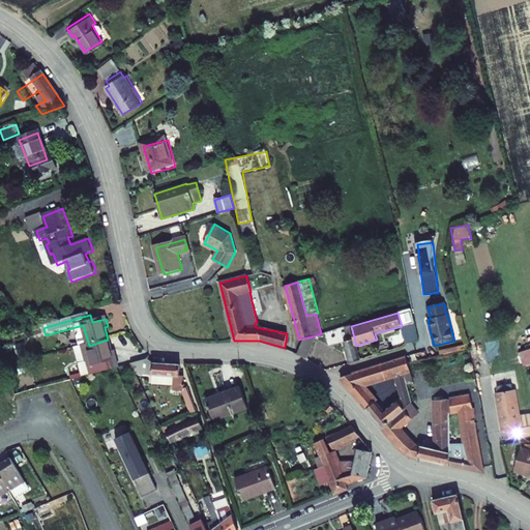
[(418,341),(414,323),(407,325),(408,327),(402,329),(406,344),(413,343),(418,341)]
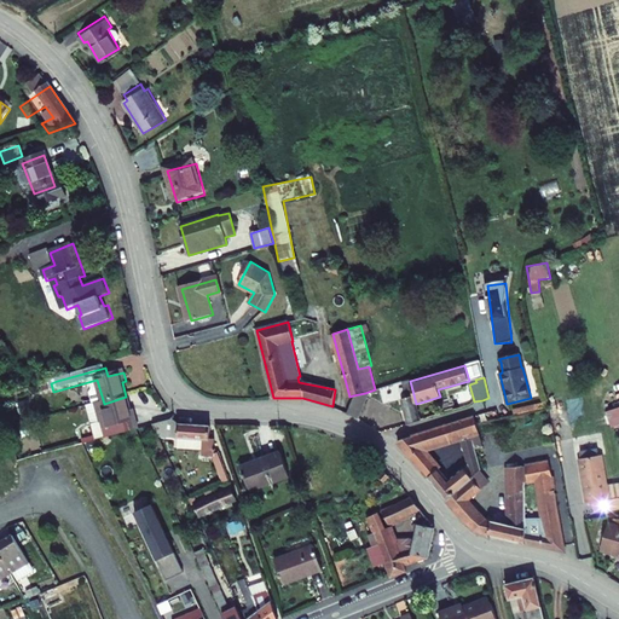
[(408,424),(421,421),(416,404),(410,381),(410,380),(403,382),(406,398),(401,399),(408,424)]
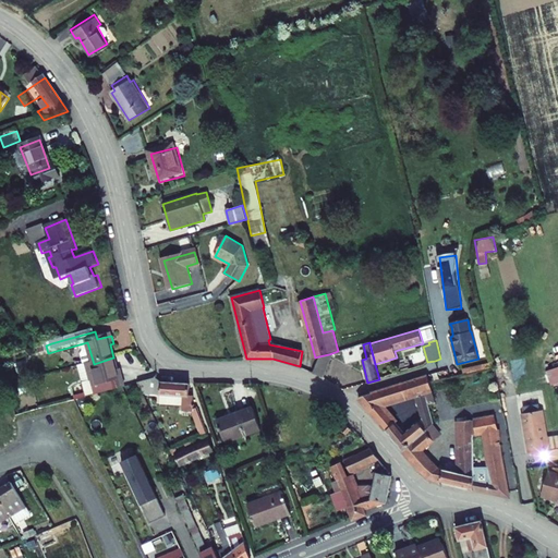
[(318,356),(312,373),(322,377),(330,358),(329,354),(318,356)]
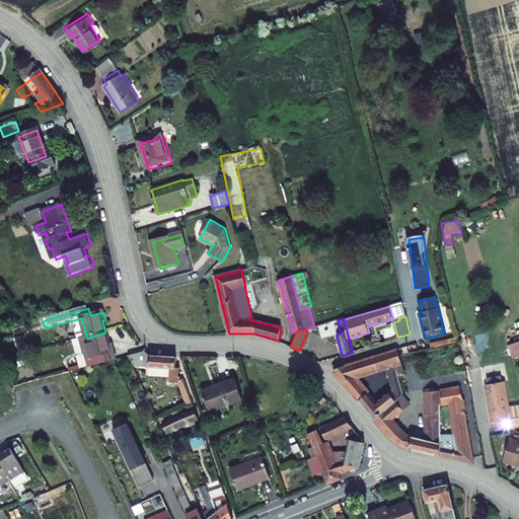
[(114,365),(117,363),(112,346),(109,346),(105,332),(87,339),(81,341),(87,362),(80,364),(83,374),(99,368),(114,365)]
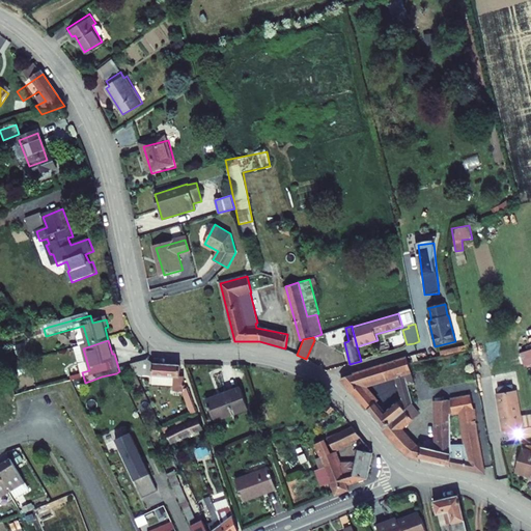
[(440,352),(441,356),(470,350),(469,344),(440,352)]
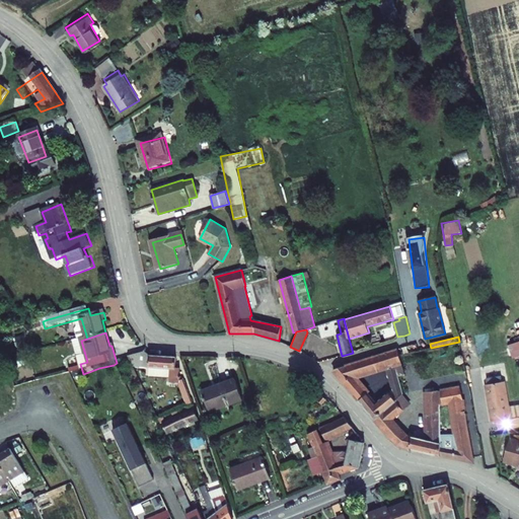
[(401,362),(397,350),(374,357),(378,369),(386,367),(401,362)]
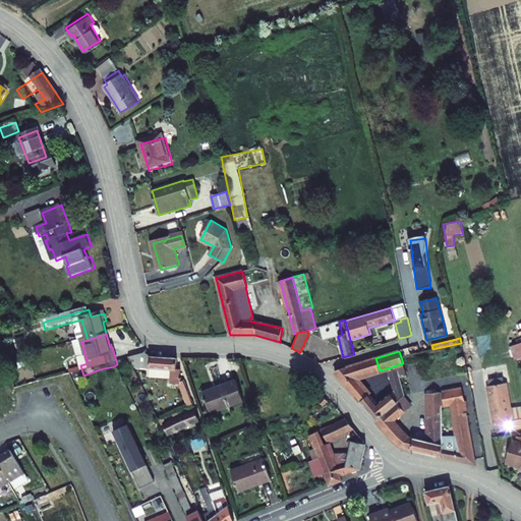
[(356,379),(380,370),(375,358),(334,370),(375,420),(397,402),(396,401),(404,395),(400,377),(407,375),(403,363),(388,368),(394,390),(378,404),(356,379)]
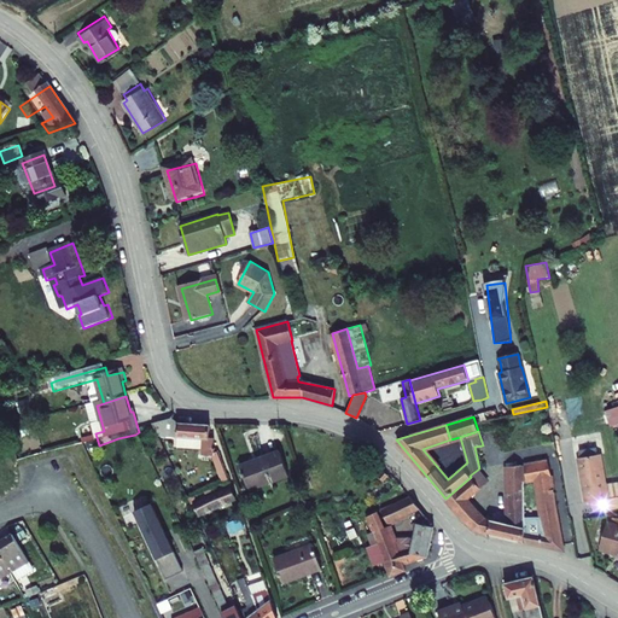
[(178,433),(176,430),(155,436),(161,448),(204,450),(204,466),(214,468),(215,450),(209,450),(210,437),(178,433)]
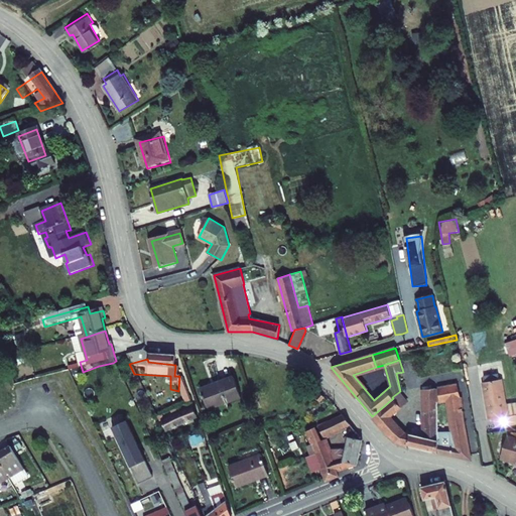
[(503,414),(496,377),(477,382),(484,419),(490,417),(492,425),(515,419),(515,417),(515,412),(503,414)]
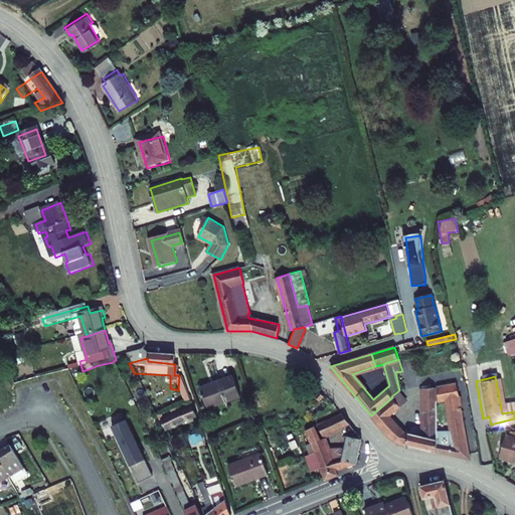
[(232,378),(199,391),(207,410),(239,398),(232,378)]
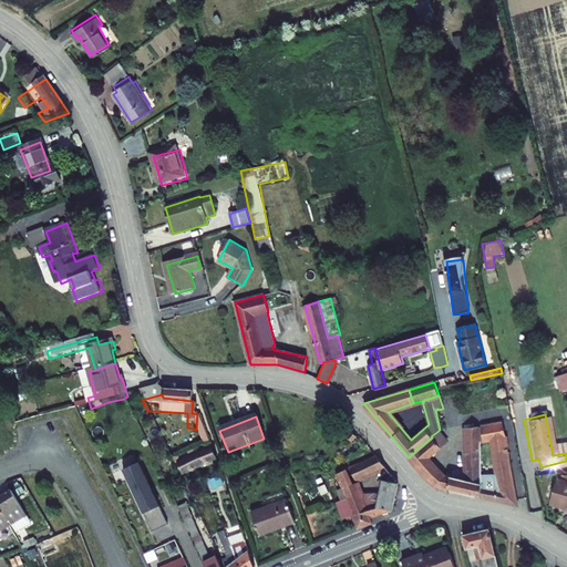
[(481,484),(481,497),(517,505),(508,457),(505,437),(502,422),(481,425),(483,442),(492,441),(496,474),(481,475),(481,484)]
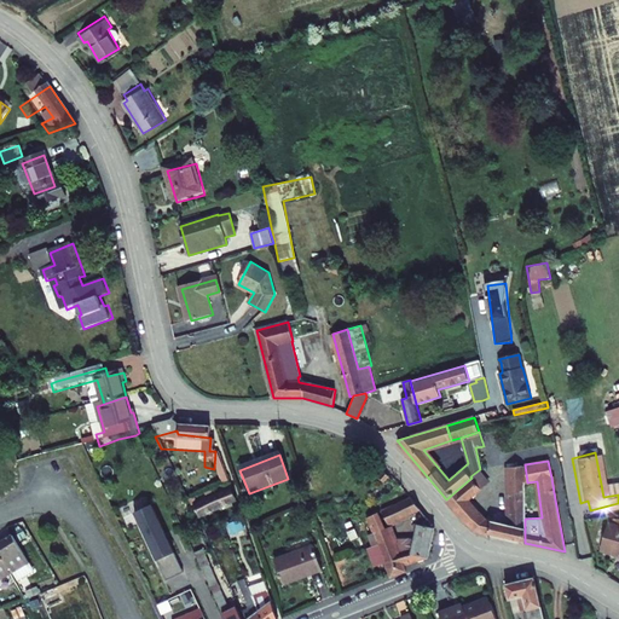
[(472,478),(446,499),(467,524),(475,531),(481,534),(525,543),(525,528),(525,519),(525,482),(524,482),(522,466),(509,467),(509,525),(486,520),(469,501),(489,484),(479,472),(472,478)]
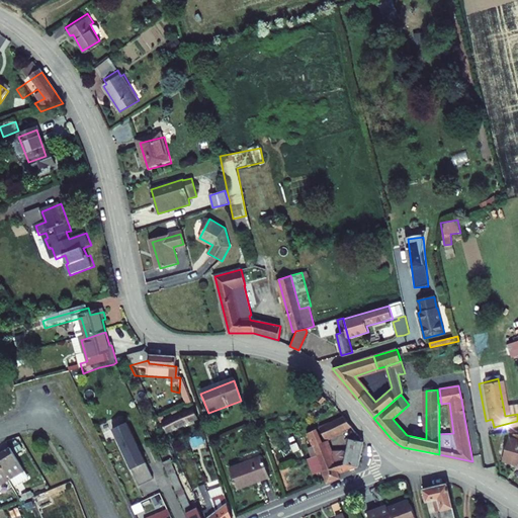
[(322,395),(318,400),(322,404),(326,399),(322,395)]
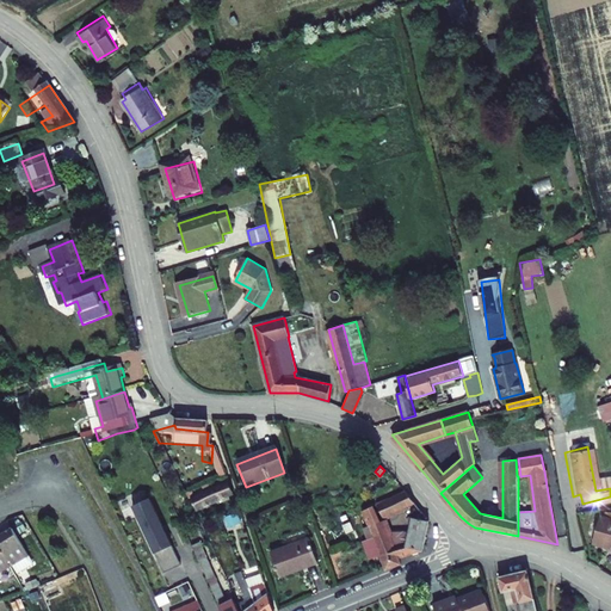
[(234,487),(195,504),(201,517),(239,500),(234,487)]
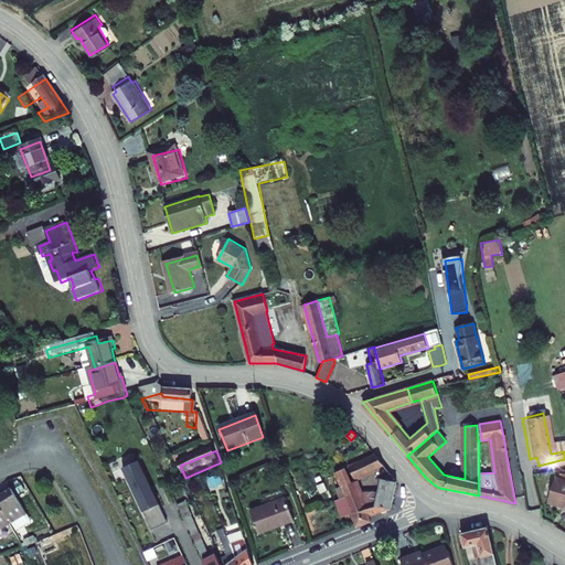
[(379,468),(384,466),(375,454),(349,466),(349,467),(354,479),(379,468)]
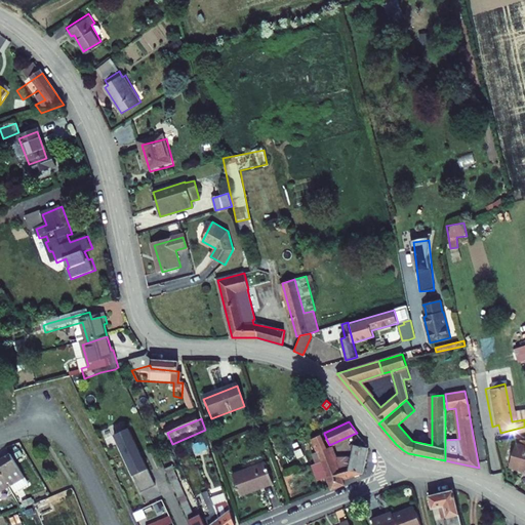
[(129,428),(114,435),(142,492),(156,486),(129,428)]
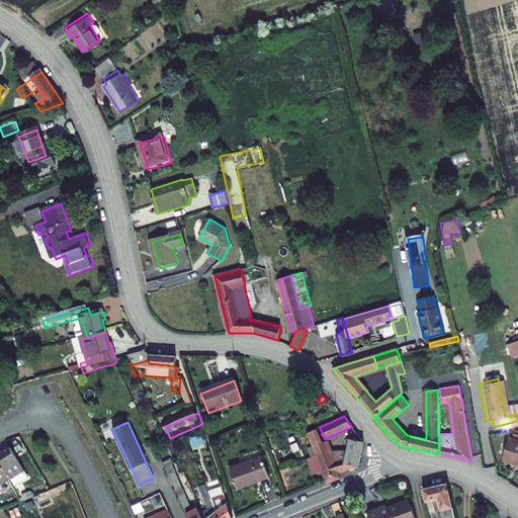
[(356,440),(364,441),(352,427),(347,429),(356,440)]
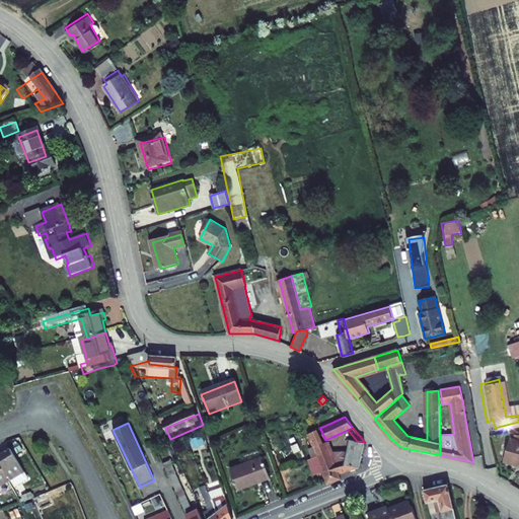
[(349,446),(348,452),(330,452),(326,442),(322,444),(321,441),(316,430),(298,440),(304,451),(309,449),(312,458),(307,460),(313,475),(322,472),(327,484),(341,479),(339,473),(360,467),(365,442),(357,441),(348,439),(346,445),(349,446)]
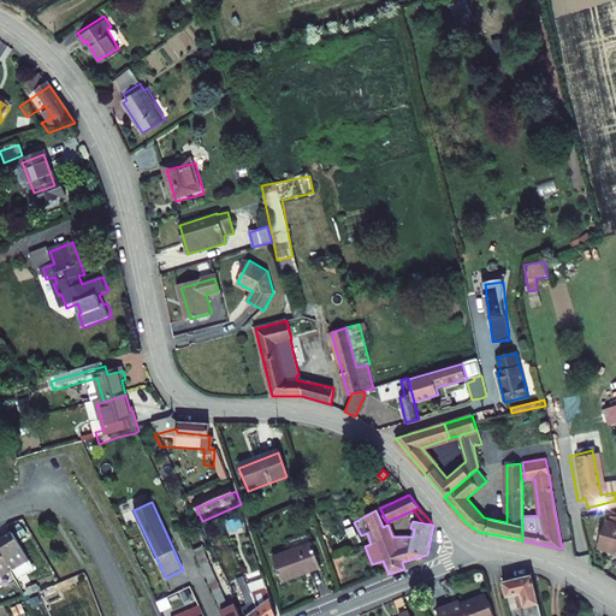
[(615,523),(603,521),(596,550),(612,554),(615,557),(615,523)]
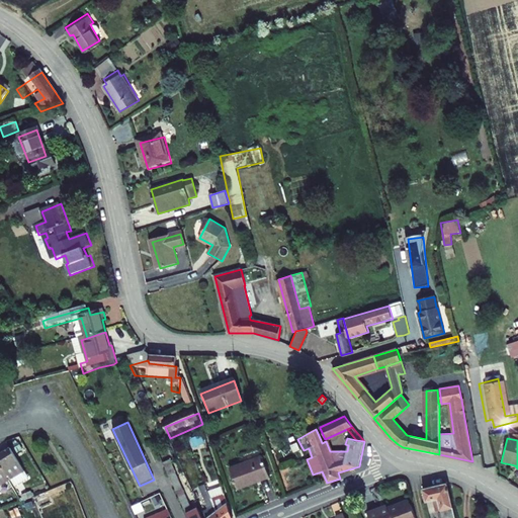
[(10,449),(0,455),(0,465),(8,479),(10,478),(16,487),(29,480),(10,449)]
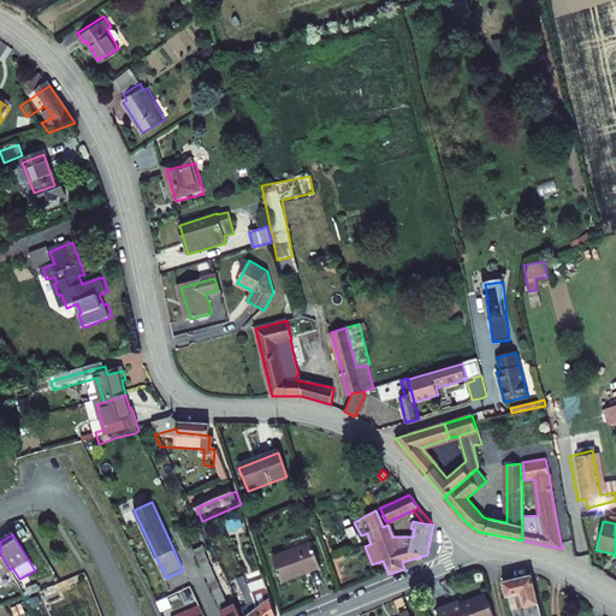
[(278,584),(318,570),(308,546),(270,560),(278,584)]
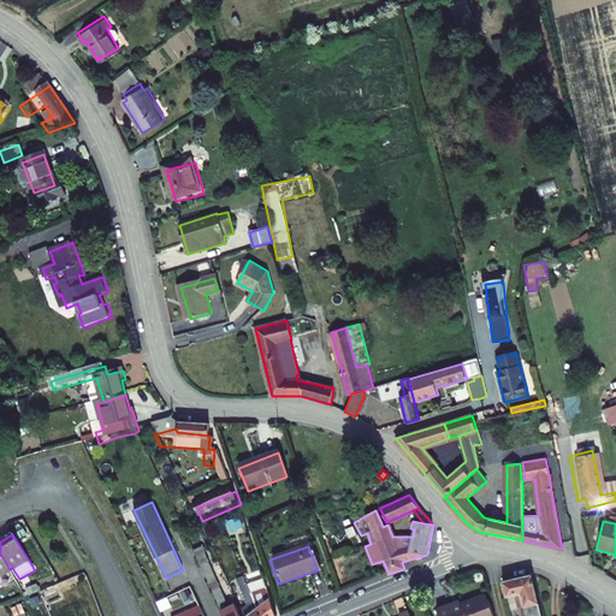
[(201,566),(208,562),(201,548),(194,550),(201,566)]
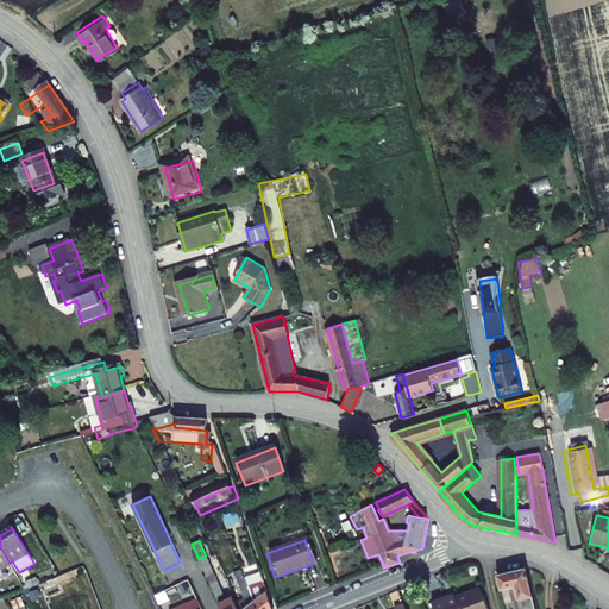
[(10,563),(0,547),(0,573),(12,566),(10,563)]
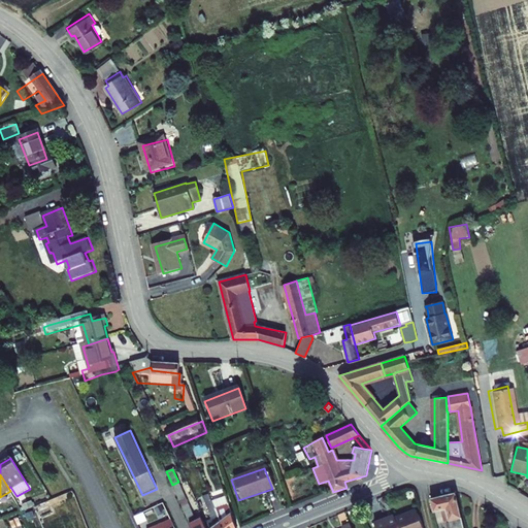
[(172,485),(192,527),(206,527),(201,518),(196,520),(178,482),(172,485)]
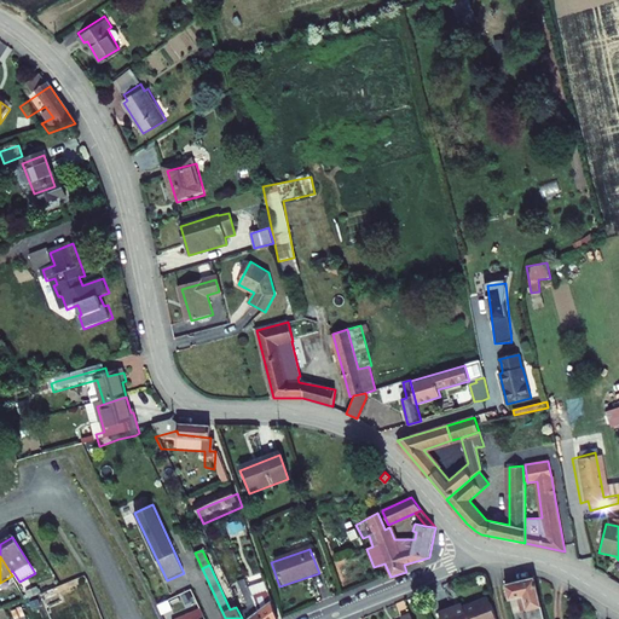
[(250,607),(242,611),(246,618),(261,618),(248,586),(244,578),(238,580),(248,603),(249,602),(250,607)]
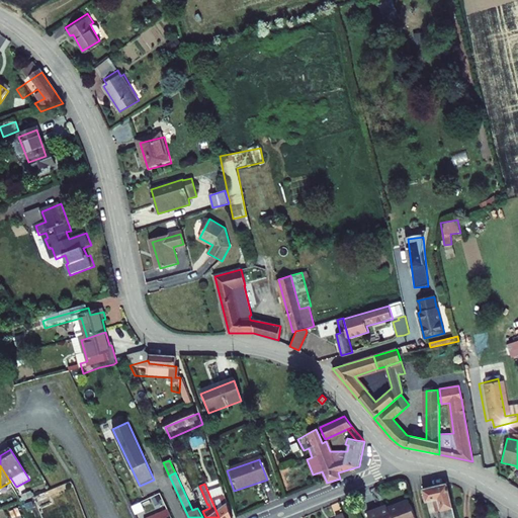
[(232,517),(222,486),(207,491),(219,517),(232,517)]
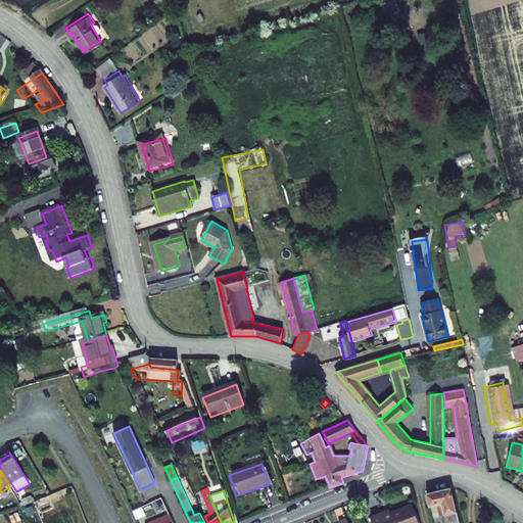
[(449,490),(423,496),(427,510),(433,509),(437,508),(440,519),(456,515),(449,490)]
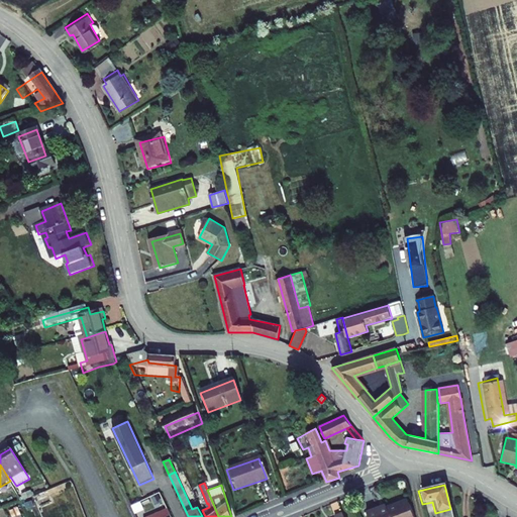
[(164,501),(160,492),(145,499),(149,507),(164,501)]
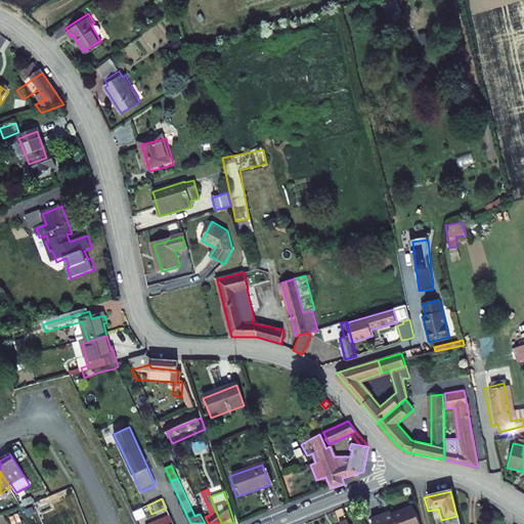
[(144,517),(151,514),(147,506),(141,509),(144,517)]
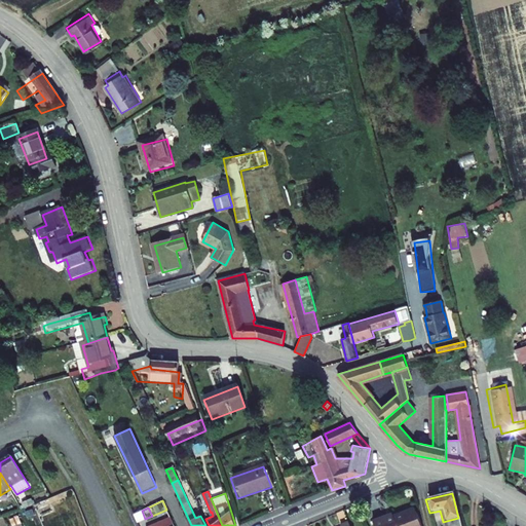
[(134,514),(138,522),(145,519),(142,511),(134,514)]
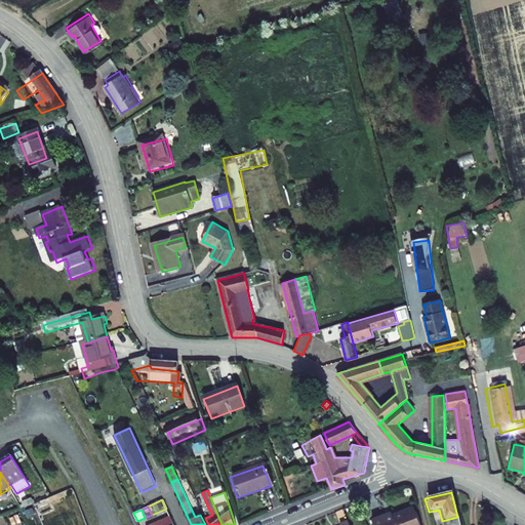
[(417,524),(412,511),(391,519),(390,517),(370,523),(371,524),(417,524)]
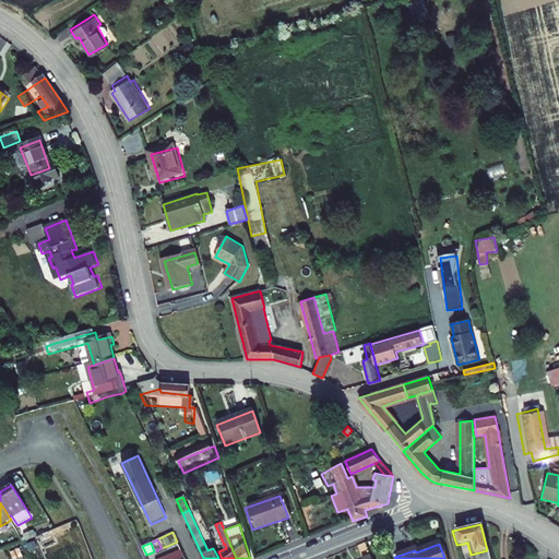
[(158,558),(179,558),(180,558),(183,557),(180,549),(158,558)]
